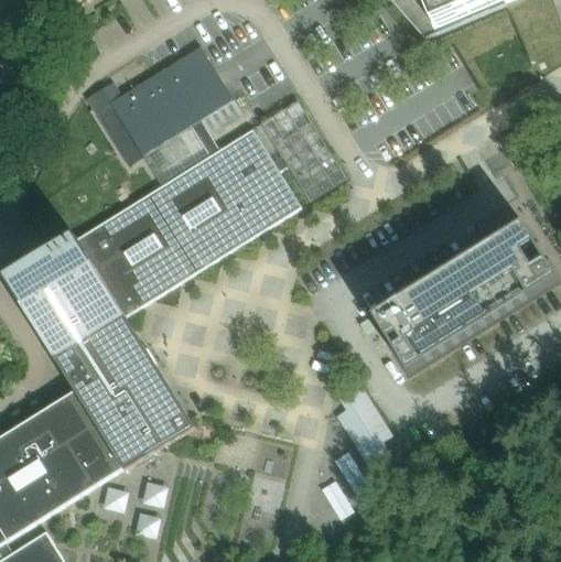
[(500,1),(503,0),(387,0),(422,41),(503,7),(500,1)]
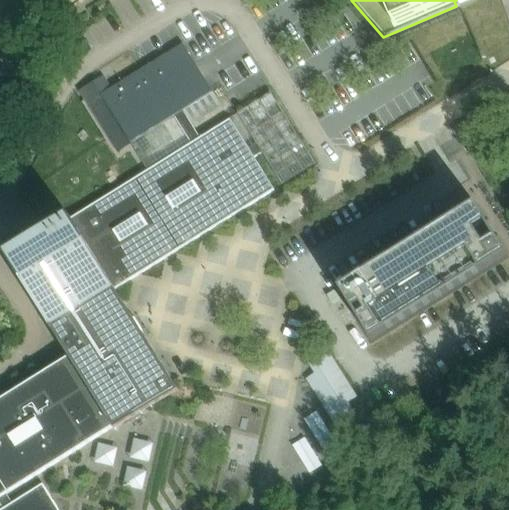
[(171,115),(180,109),(210,91),(179,43),(109,87),(98,93),(129,141),(171,115)]
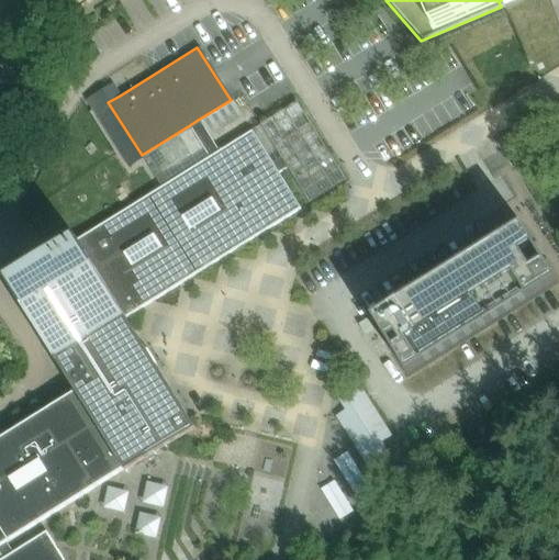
[(126,165),(142,155),(108,102),(120,96),(111,81),(86,98),(126,165)]
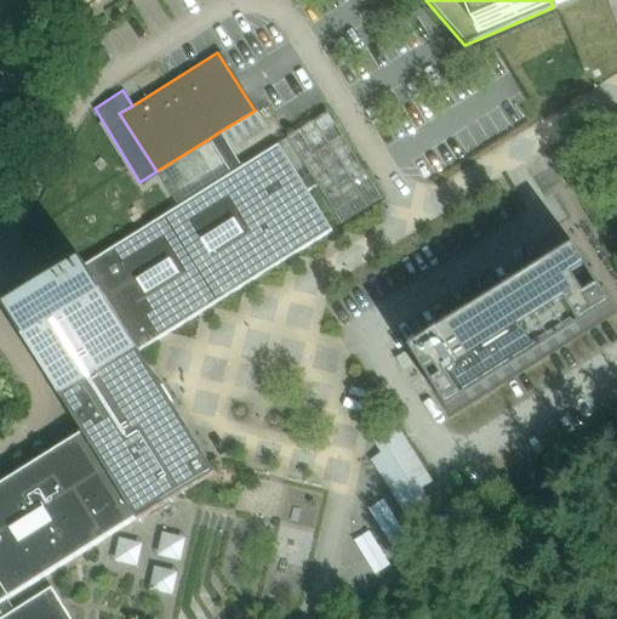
[(298,180),(304,189),(313,183),(338,222),(388,191),(332,104),(283,136),(307,174),(298,180)]
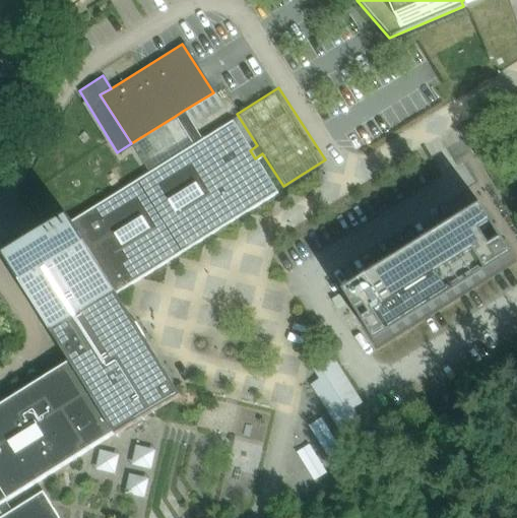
[(200,139),(183,111),(174,117),(191,144),(200,139)]
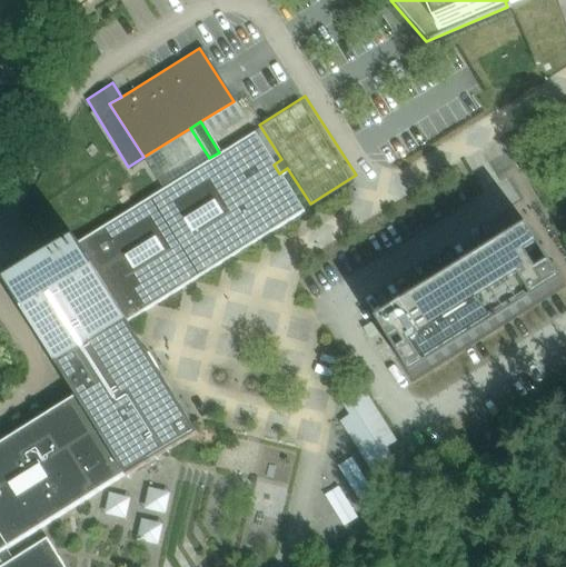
[(219,152),(209,158),(76,241),(75,238),(3,281),(75,395),(0,440),(0,548),(123,473),(126,476),(195,433),(125,320),(301,209),(279,173),(274,165),(252,131),(219,152)]
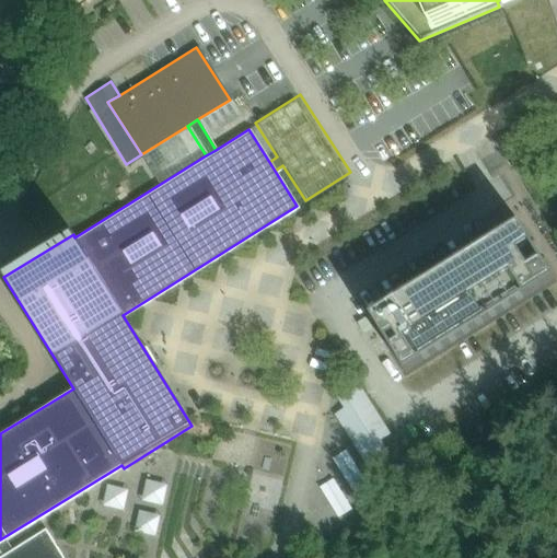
[(517,222),(368,315),(403,370),(552,277),(517,222)]
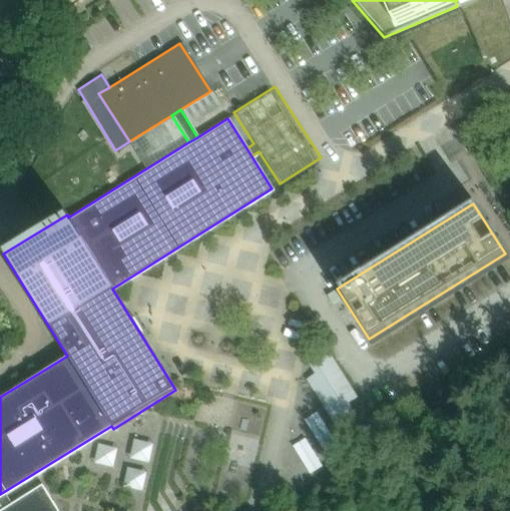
[(358,417),(348,401),(357,396),(327,345),(304,358),(312,372),(306,376),(337,429),(358,417)]
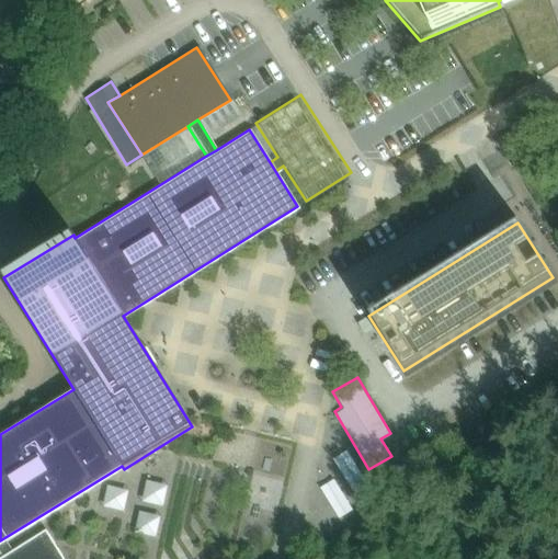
[(141,501),(164,503),(167,480),(144,478),(141,501)]
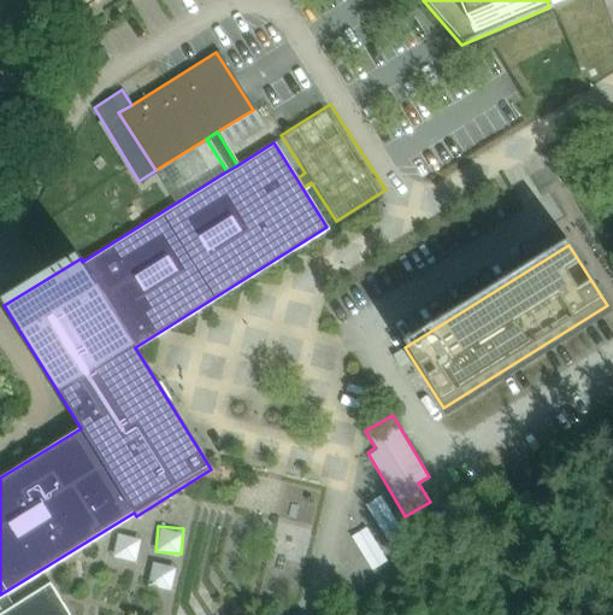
[(133,561),(141,537),(119,529),(111,552),(133,561)]
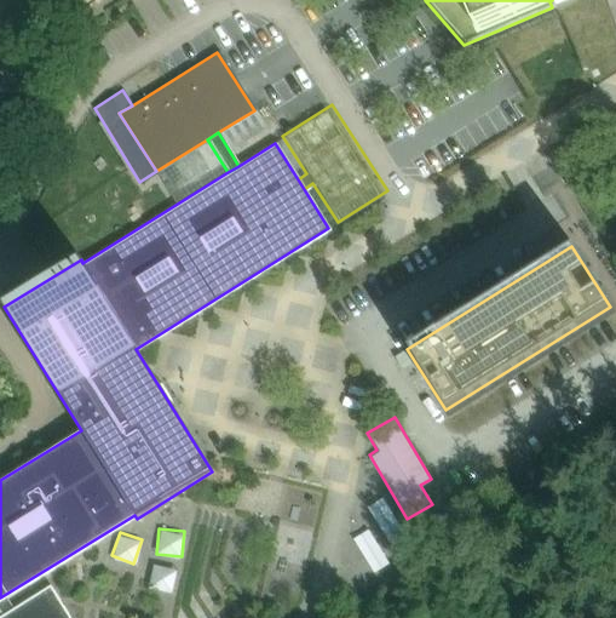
[(153,561),(148,585),(172,591),(178,567),(153,561)]
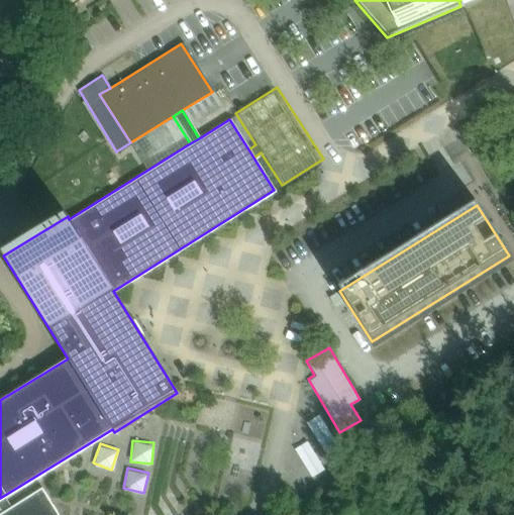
[(0,514),(57,514),(39,488),(0,512),(0,514)]
